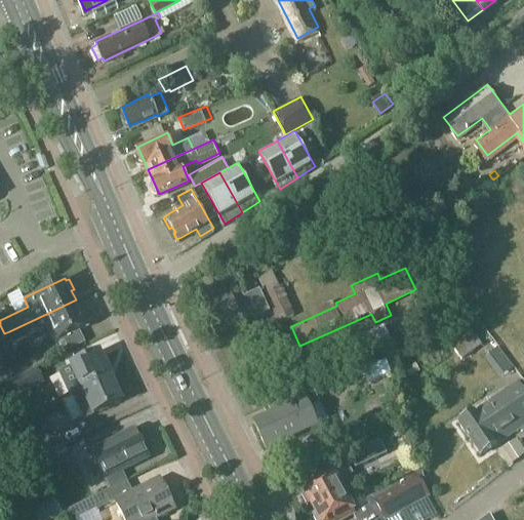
[(258,328),(270,324),(293,314),(280,284),(266,290),(275,311),(254,320),(258,328)]
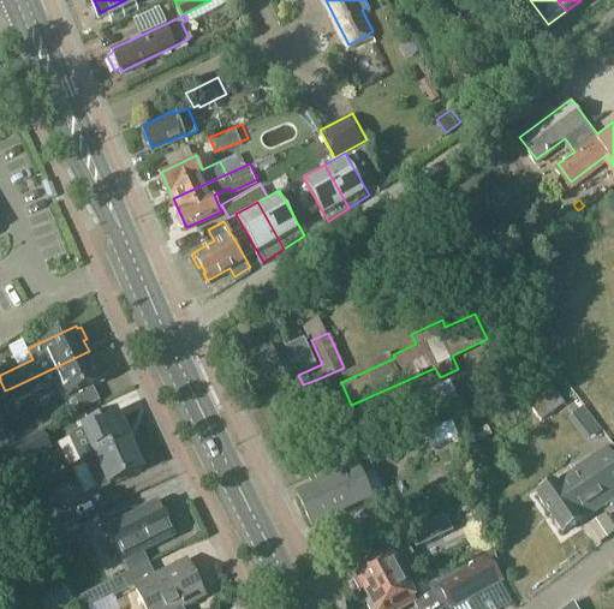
[(305,335),(286,344),(285,340),(272,346),(270,345),(238,360),(251,388),(284,374),(284,372),(297,366),(298,370),(317,362),(305,335)]
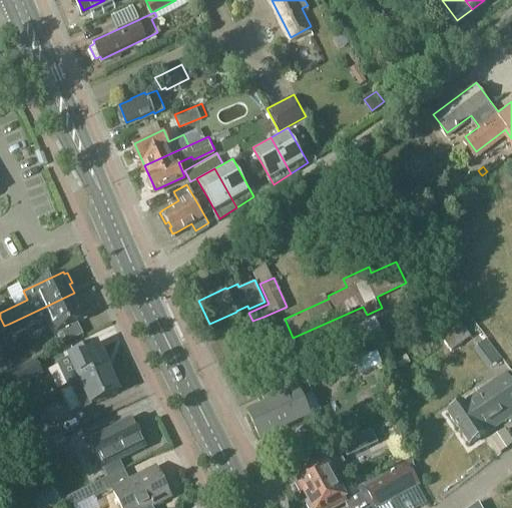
[(79,304),(74,293),(45,307),(9,324),(13,333),(49,316),(56,330),(54,331),(60,344),(84,332),(78,320),(84,317),(83,315),(86,313),(81,303),(79,304)]
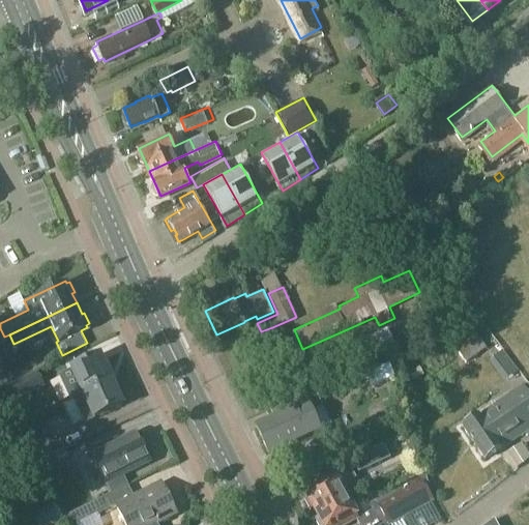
[(468,359),(488,345),(473,326),(454,342),(468,359)]
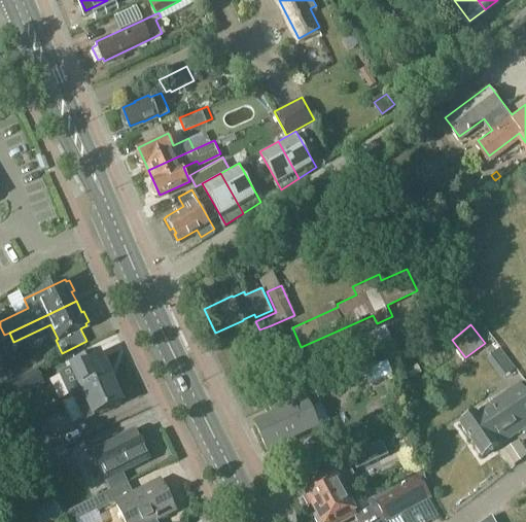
[(356,360),(348,340),(346,341),(326,349),(335,369),(356,360)]
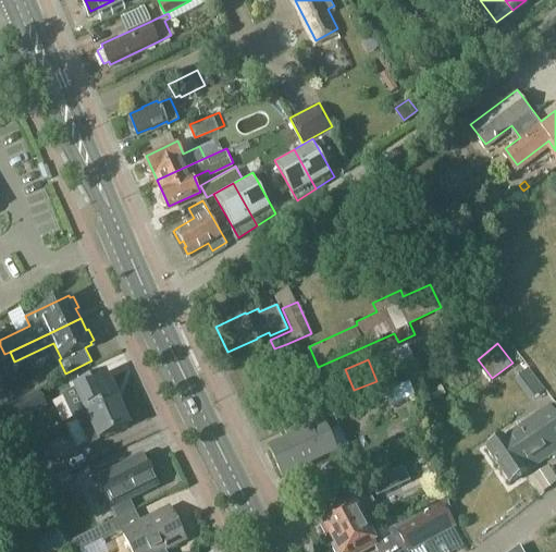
[(87,411),(118,397),(106,372),(76,385),(87,411)]
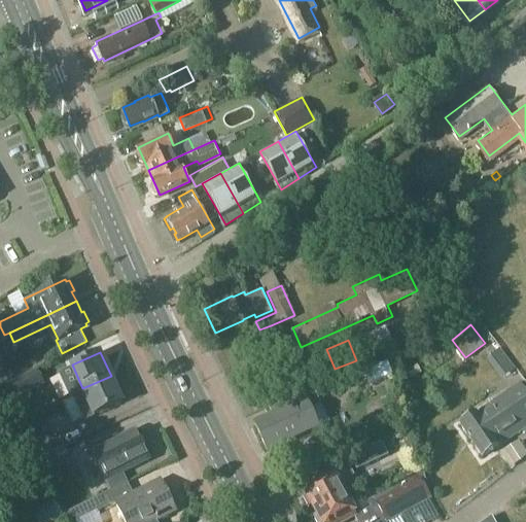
[(331,374),(324,358),(310,364),(308,360),(278,373),(286,394),(331,374)]
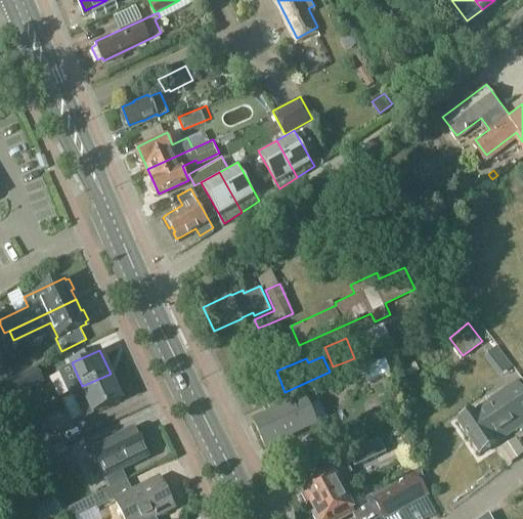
[(7,397),(44,379),(38,365),(0,383),(7,397)]
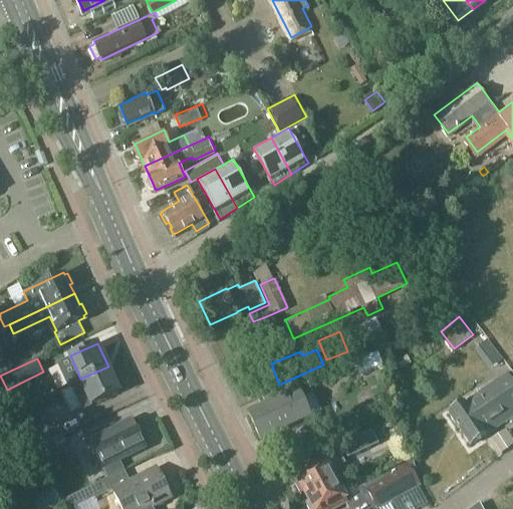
[(108,366),(80,378),(71,383),(82,408),(92,404),(91,403),(118,390),(108,366)]
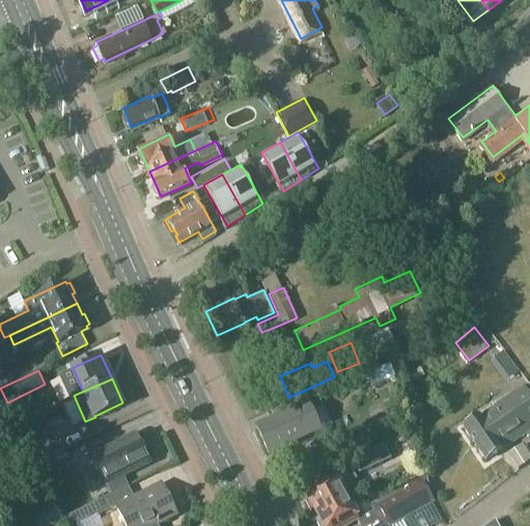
[(529,387),(525,381),(464,422),(487,455),(529,425),(529,387)]
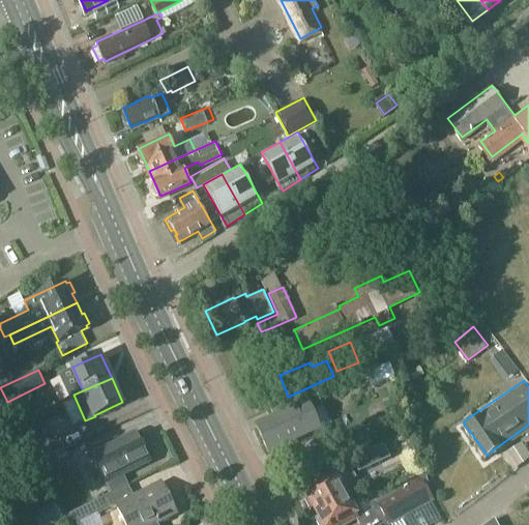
[(331,420),(324,404),(315,385),(282,400),(285,409),(256,423),(269,450),(311,431),(321,426),(327,423),(331,420)]
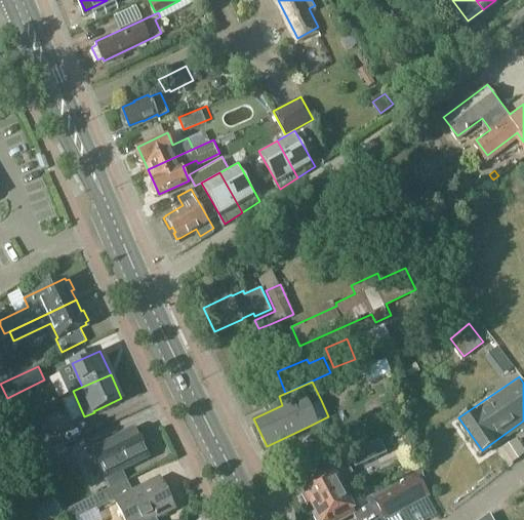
[(30,413),(17,418),(24,431),(29,444),(33,442),(38,454),(65,442),(58,428),(40,437),(35,426),(30,413)]
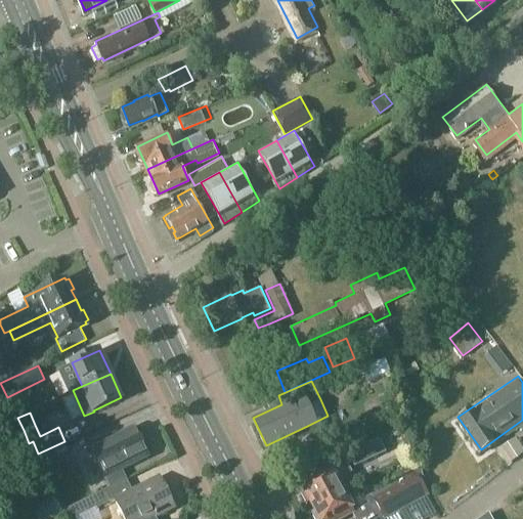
[(134,424),(109,437),(107,435),(90,444),(105,475),(149,453),(134,424)]
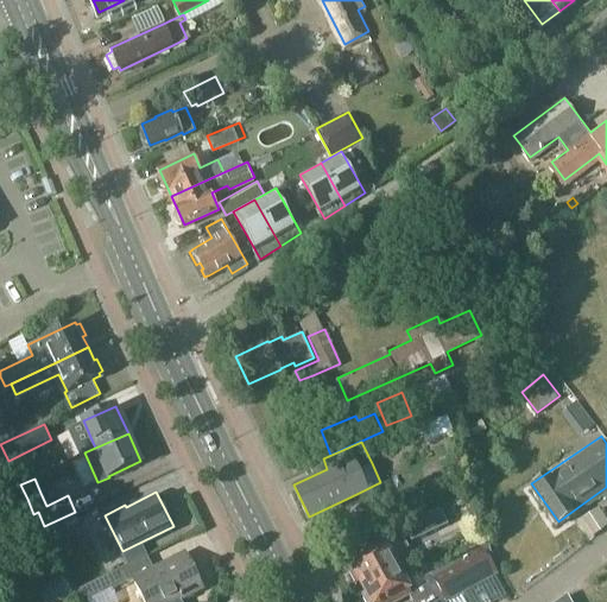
[(606,519),(598,506),(580,518),(590,534),(606,524),(606,519)]
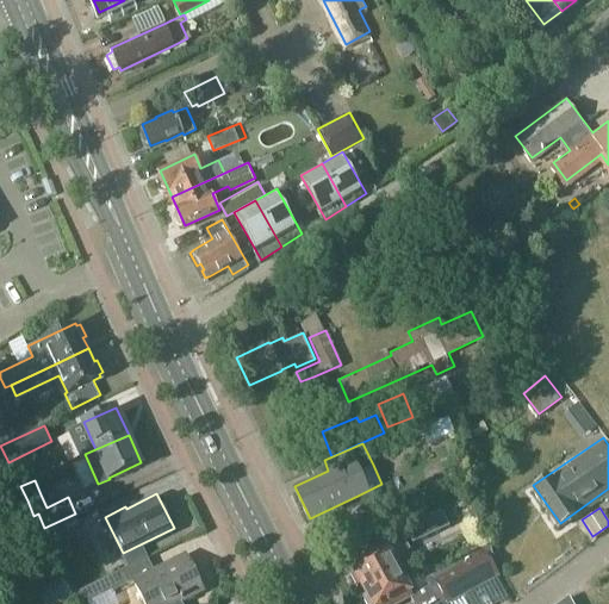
[(430,514),(406,524),(415,540),(437,529),(430,514)]
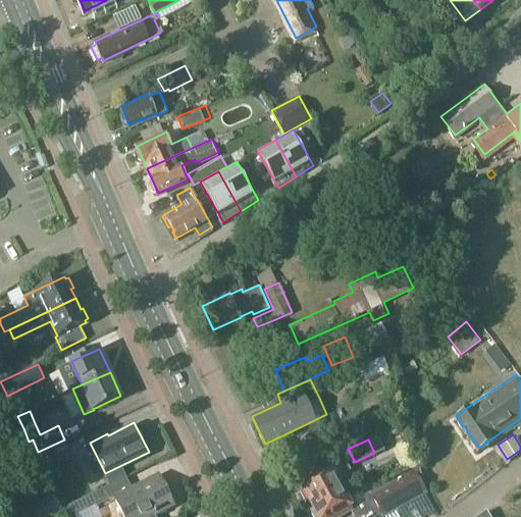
[(44,469),(72,456),(65,442),(38,454),(44,469)]
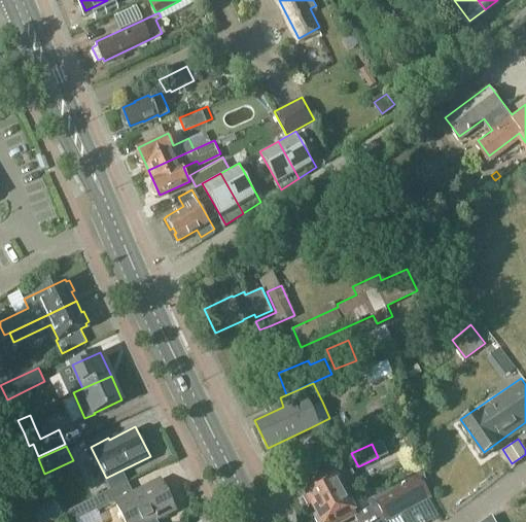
[(312,507),(315,505),(345,488),(341,482),(351,477),(344,463),(304,485),(302,487),(304,492),(303,493),(309,505),(311,503),(312,507)]
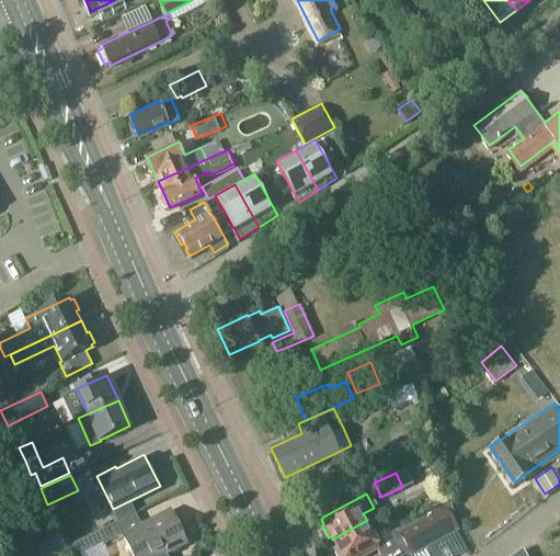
[(404,540),(381,553),(384,555),(408,555),(413,554),(413,555),(460,529),(454,503),(401,532),(404,540)]
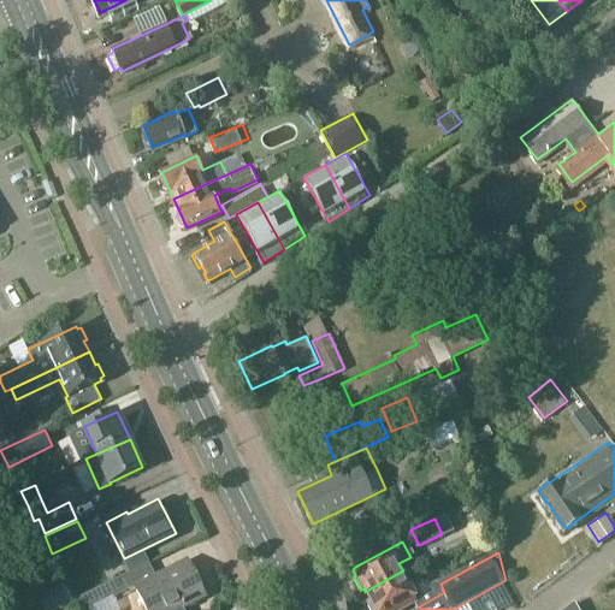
[(147,609),(187,609),(184,606),(207,596),(188,556),(135,582),(147,609)]
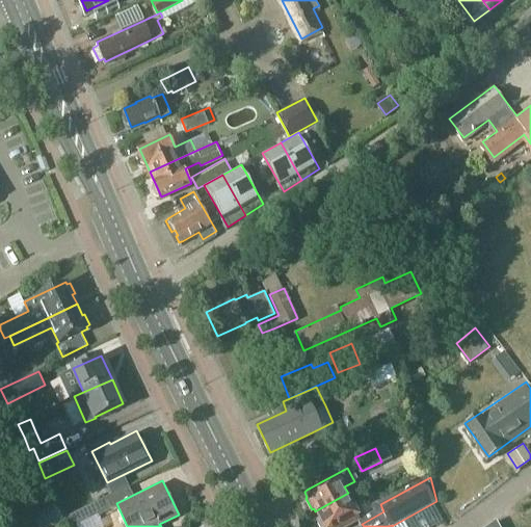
[(338,526),(357,517),(362,524),(383,511),(380,504),(379,502),(369,508),(362,495),(352,500),(348,493),(318,509),(315,511),(318,518),(317,518),(321,526),(338,526)]
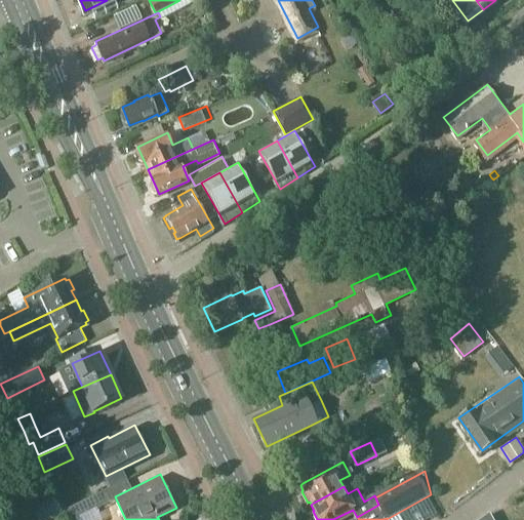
[(75,518),(88,511),(112,500),(106,487),(69,506),(75,518)]
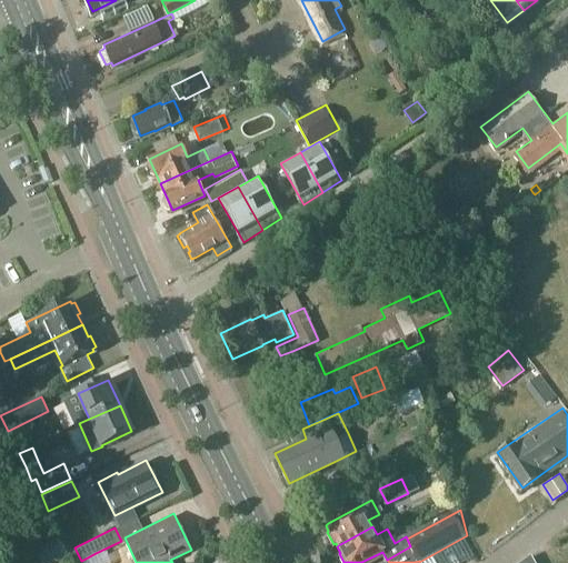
[(46,562),(65,554),(57,539),(47,544),(37,549),(38,550),(43,562),(46,562)]
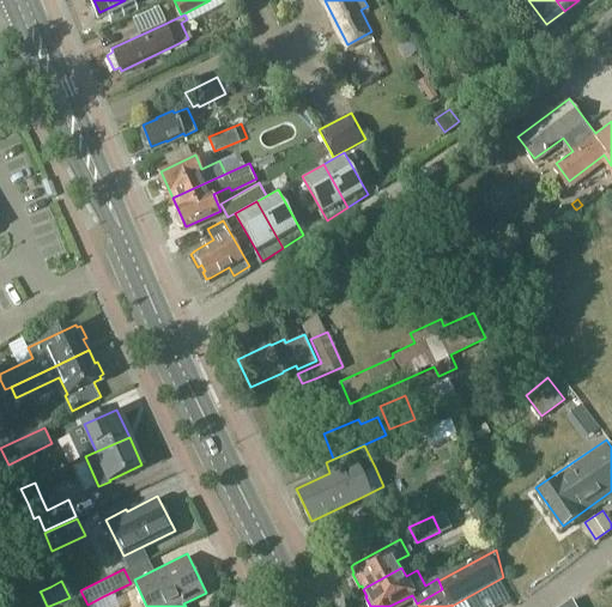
[(579,606),(574,596),(558,606),(579,606)]
